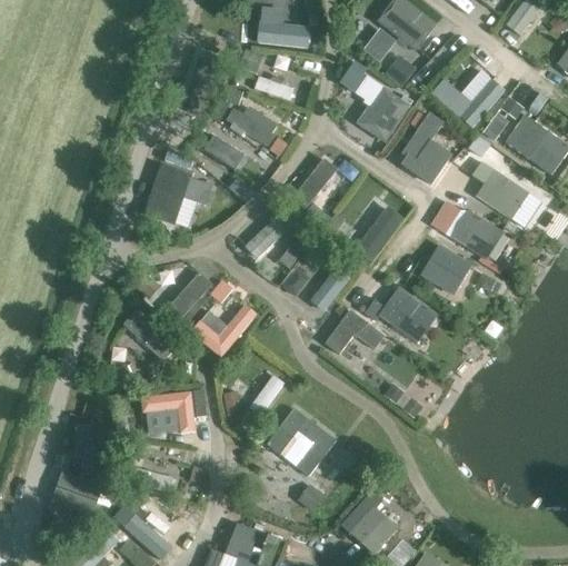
[(392,0),(377,20),(398,37),(407,43),(415,50),(437,22),(409,0),(392,0)]
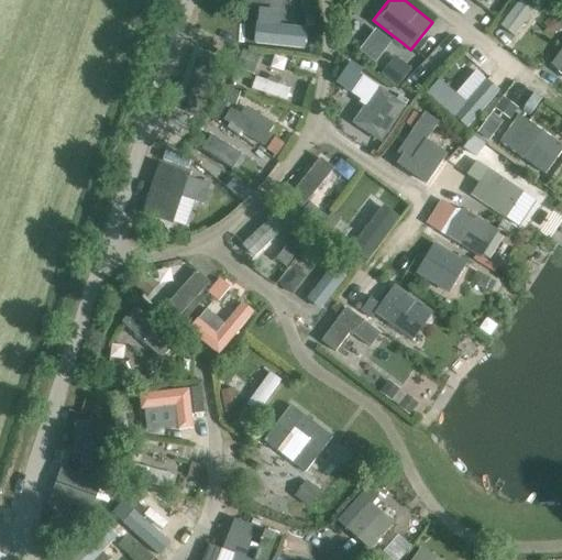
[(518,0),(502,23),(514,32),(537,0),(518,0)]
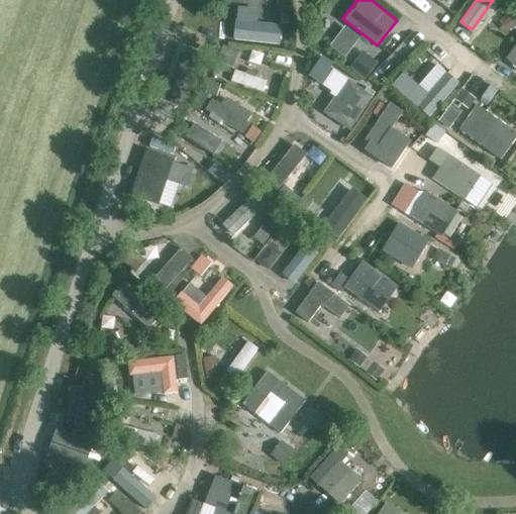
[(515,15),(513,10),(498,19),(505,30),(515,23),(515,15)]
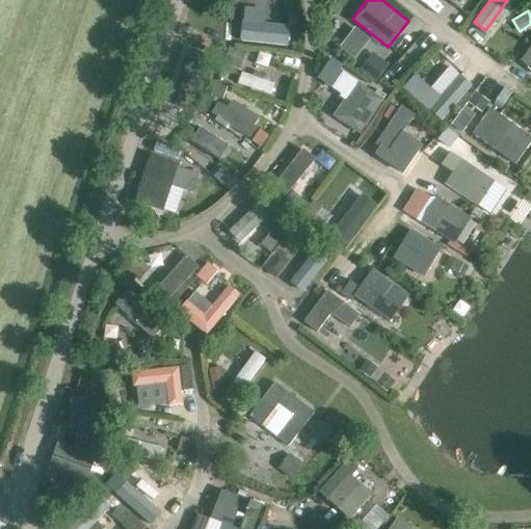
[(242,40),(280,44),(282,31),(243,27),(243,31),(242,40)]
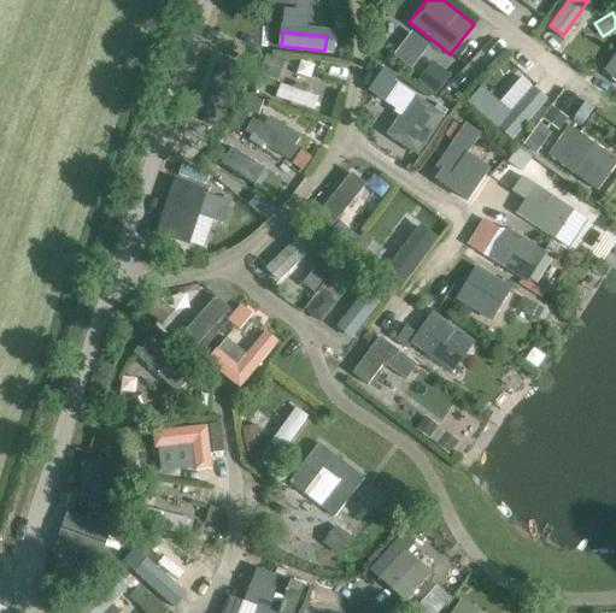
[(615,49),(604,68),(611,75),(615,78),(615,49)]
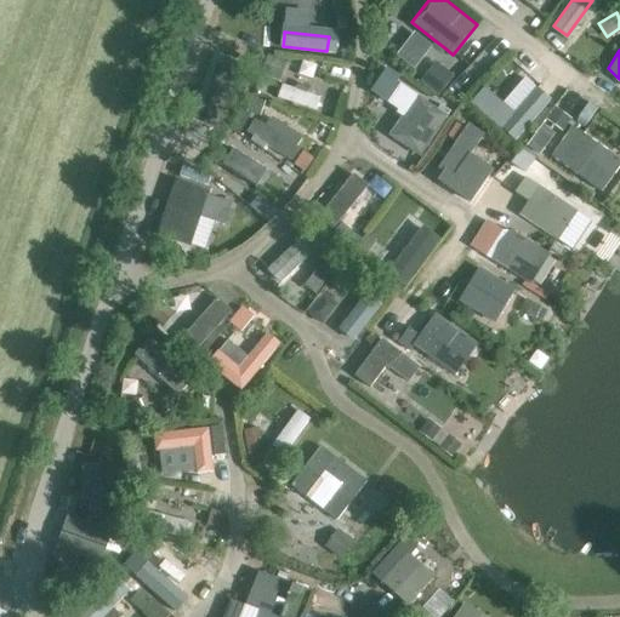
[(434,60),(419,80),(438,95),(454,73),(434,60)]
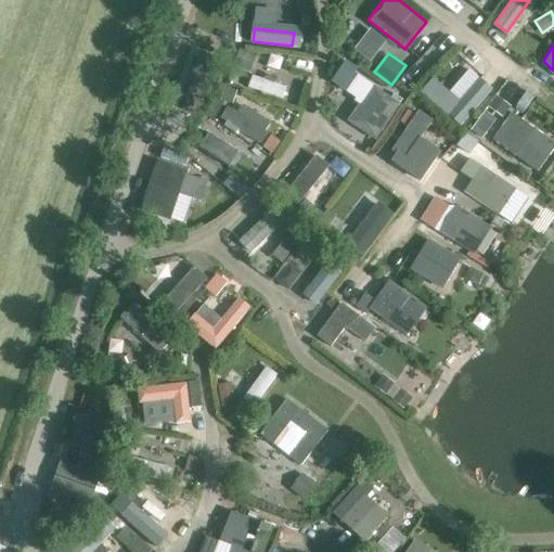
[(347,60),(336,76),(351,86),(362,71),(347,60)]
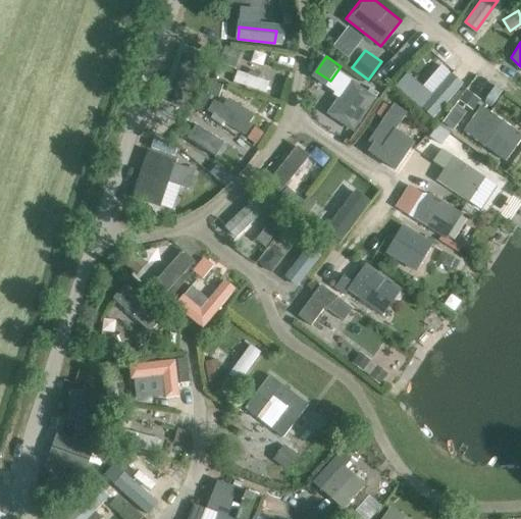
[(267,79),(235,68),(230,80),(263,91),(267,79)]
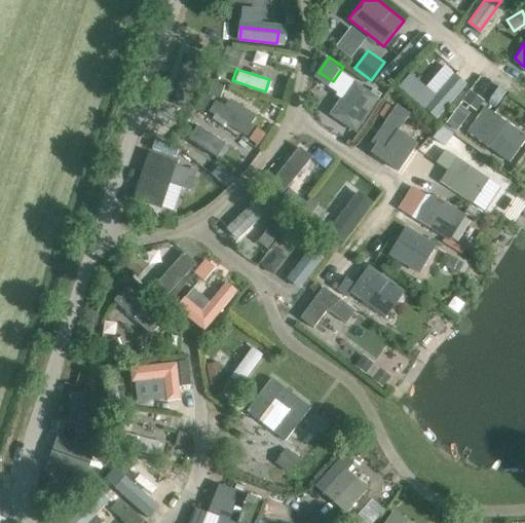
[(415,73),(402,81),(412,97),(425,88),(415,73)]
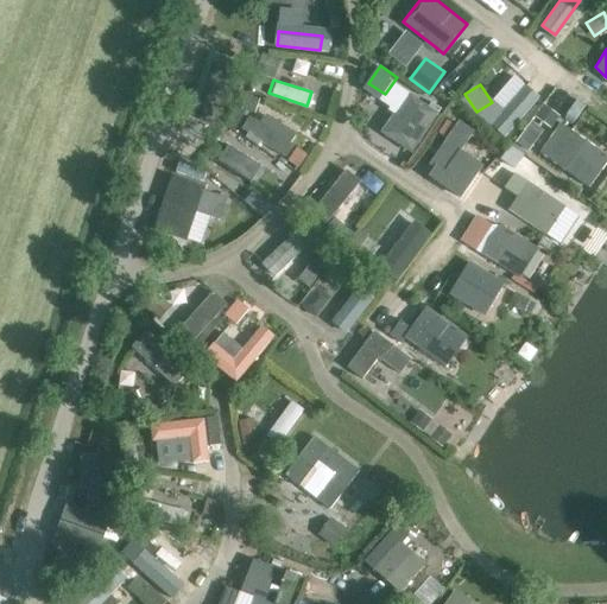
[(196,87),(193,100),(226,110),(229,97),(196,87)]
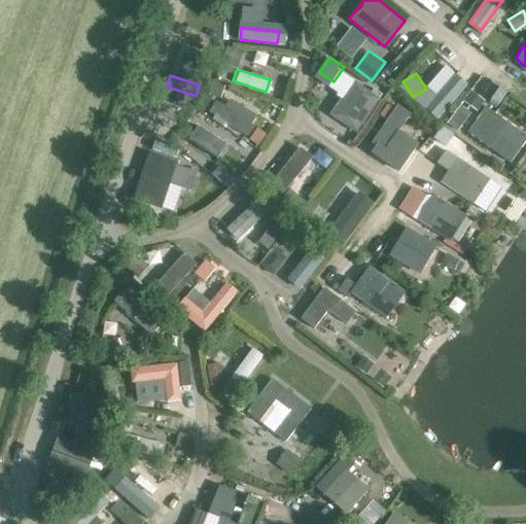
[(462,84),(451,75),(424,107),(434,116),(462,84)]
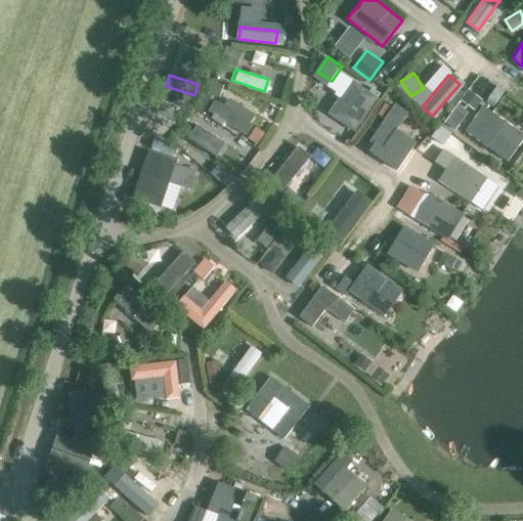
[(212,81),(208,92),(219,96),(224,82),(212,78),(212,81)]
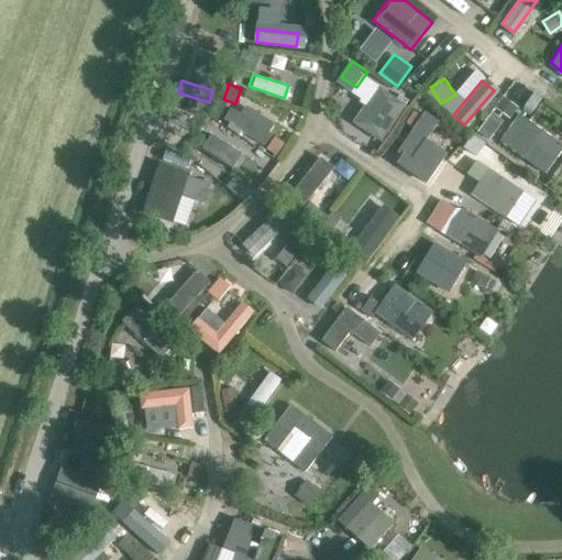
[(381,141),(406,103),(376,85),(352,121),(381,141)]
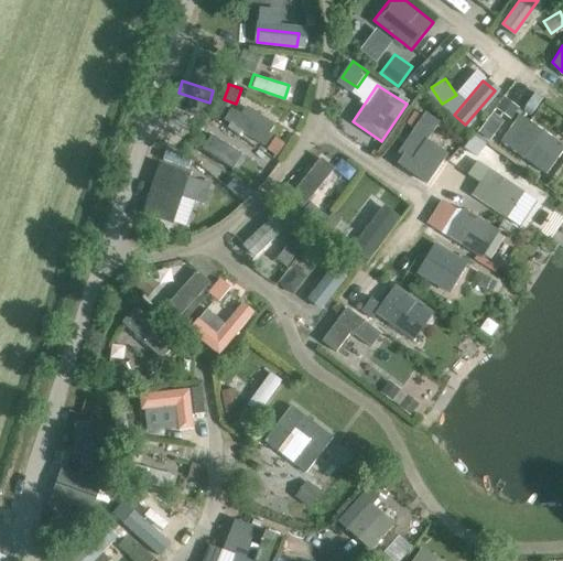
[(502,94),(494,105),(510,117),(518,106),(502,94)]
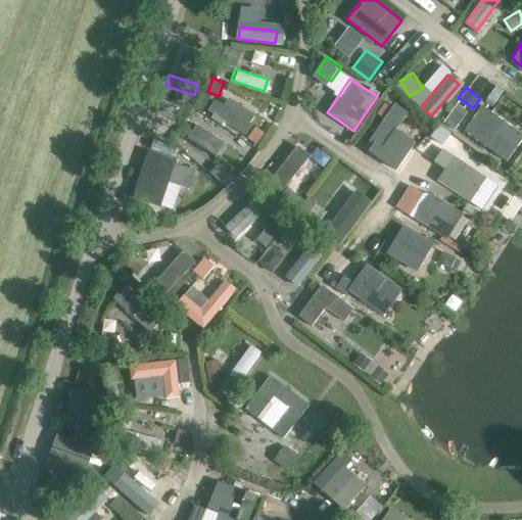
[(215,99),(207,108),(245,134),(251,124),(248,123),(254,113),(228,96),(223,104),(215,99)]
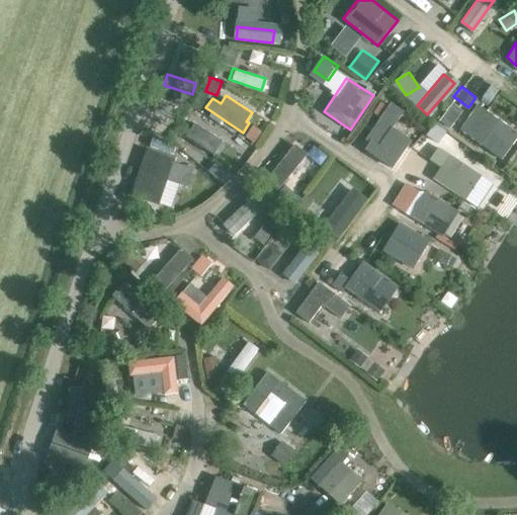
[(381,115),(367,137),(378,145),(402,111),(403,109),(392,101),(390,104),(381,100),(374,110),(381,115)]
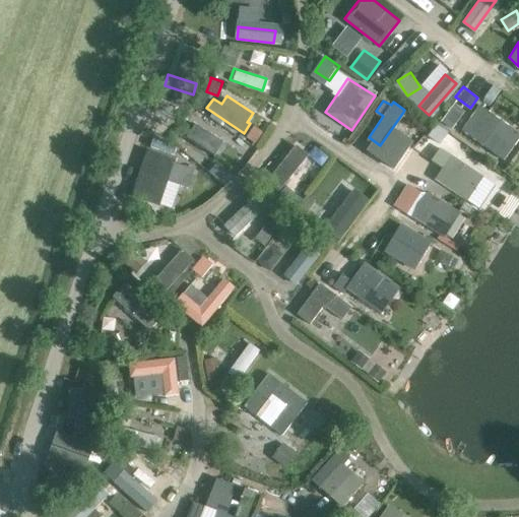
[(511,146),(518,135),(518,133),(478,104),(460,129),(484,146),(494,133),(511,146)]
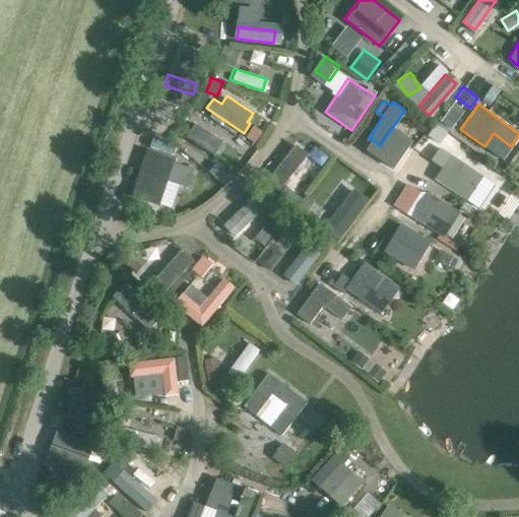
[(153,112),(148,129),(166,134),(171,118),(153,112)]
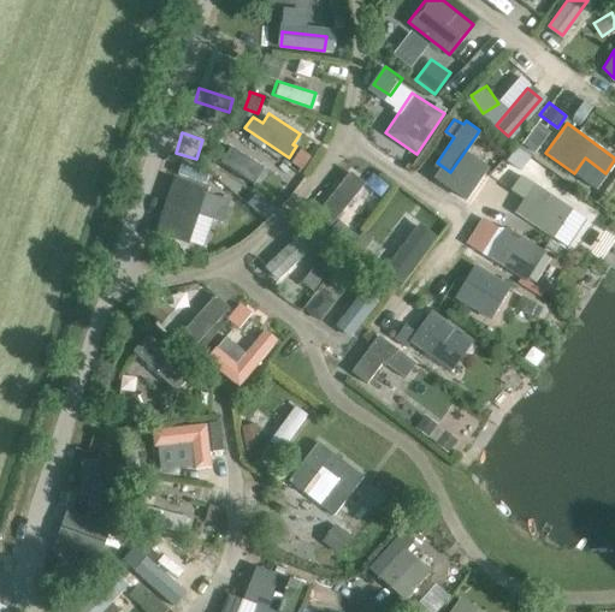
[(231,147),(220,162),(254,183),(264,168),(231,147)]
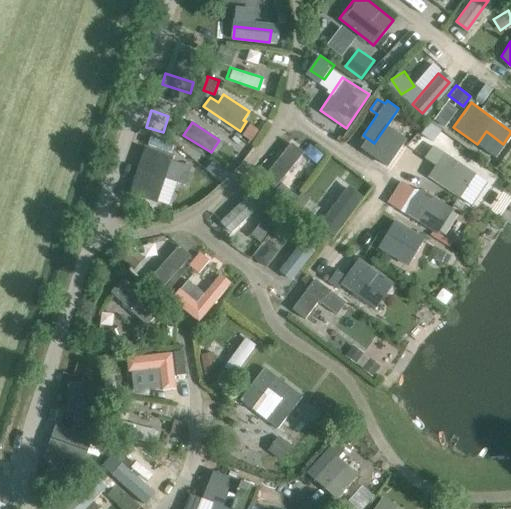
[(249,122),(242,133),(251,140),(258,129),(249,122)]
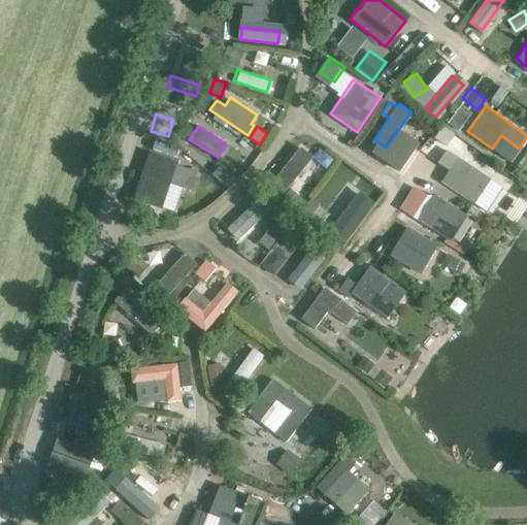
[(451,128),(437,132),(441,146),(450,143),(453,136),(451,128)]
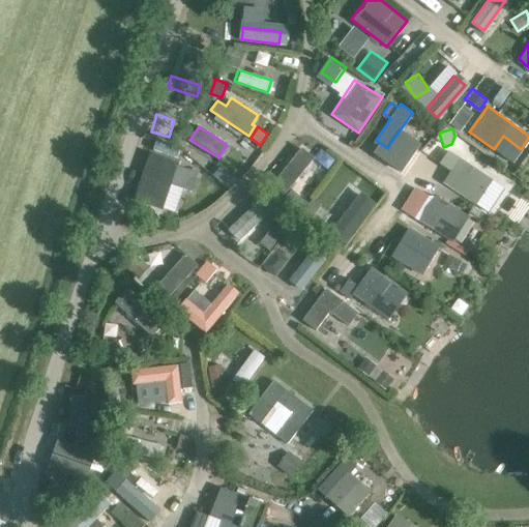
[(156,139),(153,148),(177,156),(180,147),(156,139)]
